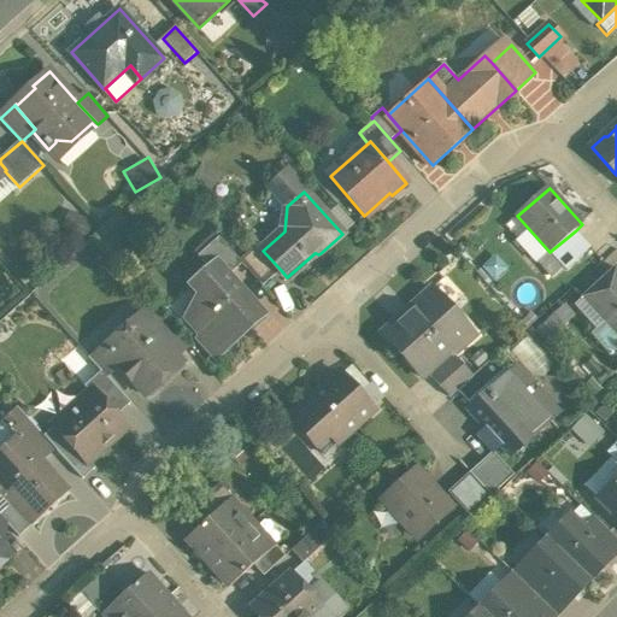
[(592,248),(576,230),(550,252),(566,271),(592,248)]
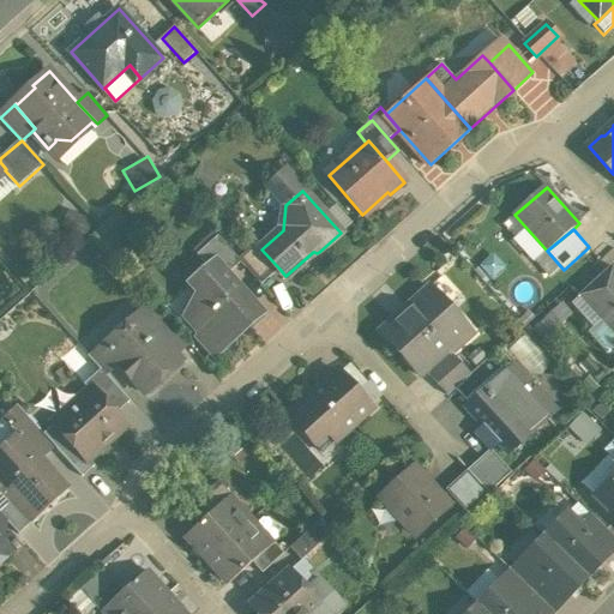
[(238,260),(217,236),(197,254),(208,266),(212,262),(226,276),(240,263),(238,260)]
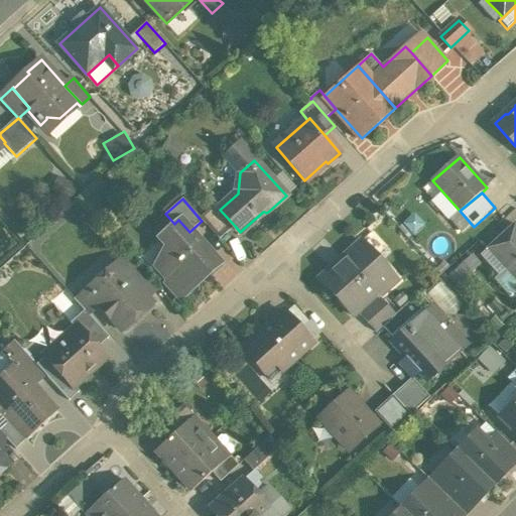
[(217,204),(200,219),(202,221),(219,240),(235,226),(220,210),(221,209),(217,204)]
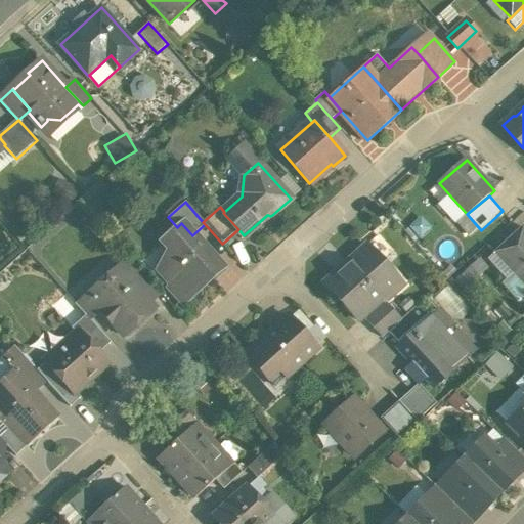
[(177,227),(162,242),(171,252),(168,255),(169,264),(160,272),(170,284),(184,300),(202,284),(205,287),(225,268),(211,252),(209,254),(192,235),(181,223),(177,227)]
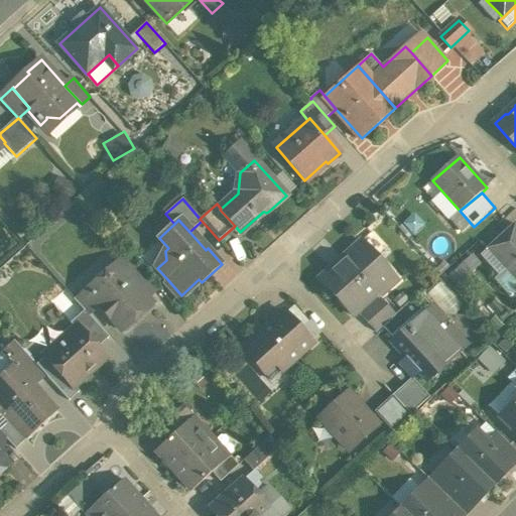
[(515,228),(514,226),(488,250),(515,281),(515,228)]
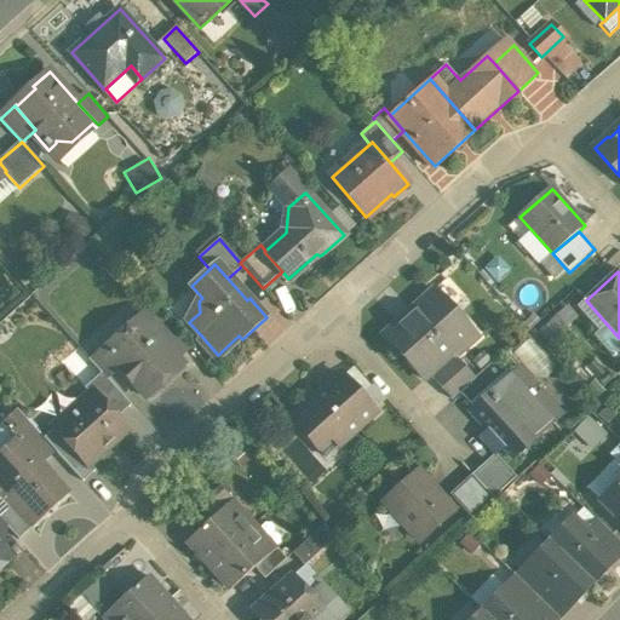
[(191,286),(166,309),(195,340),(201,336),(189,322),(200,313),(199,302),(202,298),(191,286)]
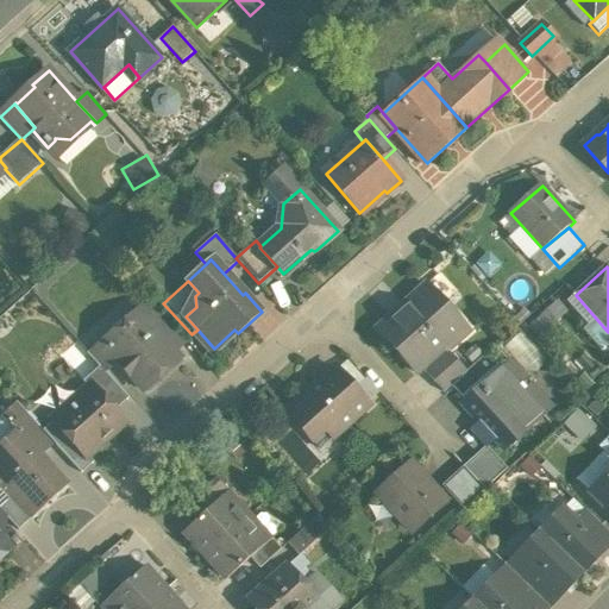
[(427,286),(377,330),(418,374),(445,349),(466,330),(427,286)]
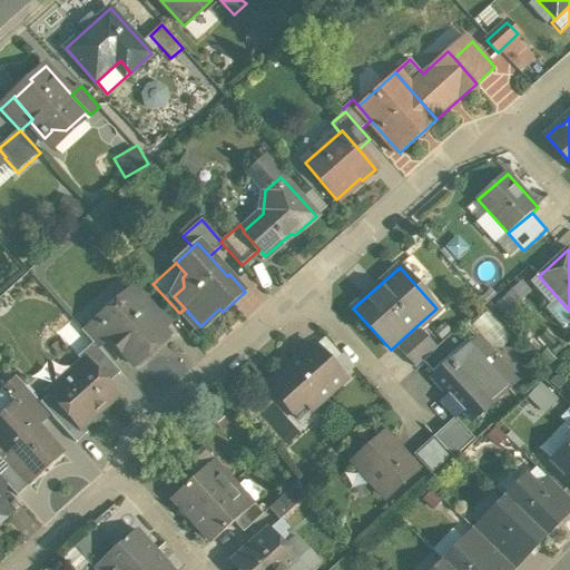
[(174,320),(148,290),(136,301),(163,330),(174,320)]
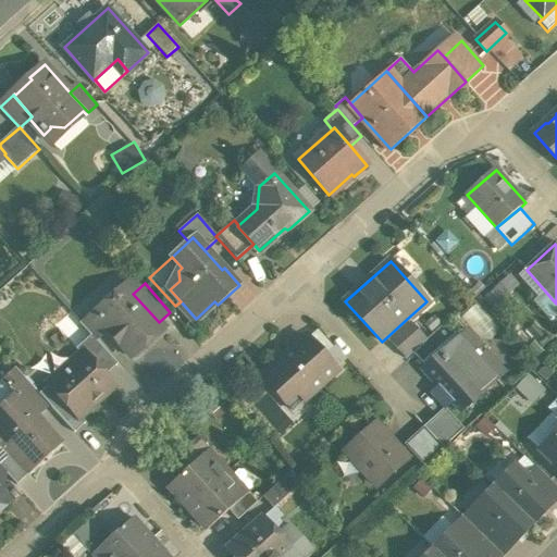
[(133,294),(128,288),(111,304),(118,309),(103,322),(109,330),(108,330),(133,357),(164,329),(159,322),(133,294)]
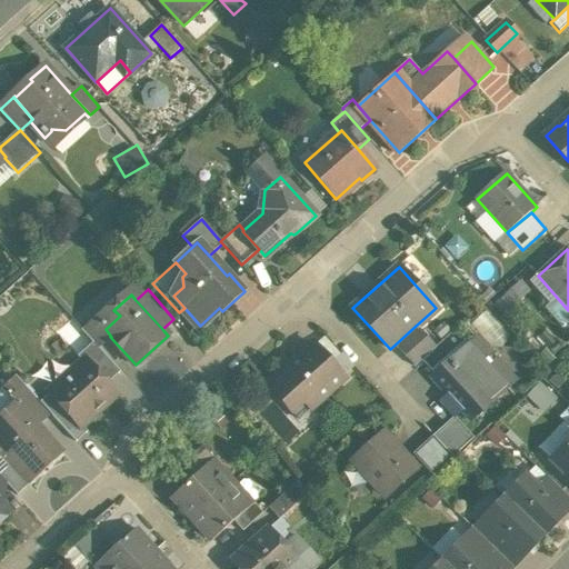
[(200,326),(185,308),(179,312),(195,330),(200,326)]
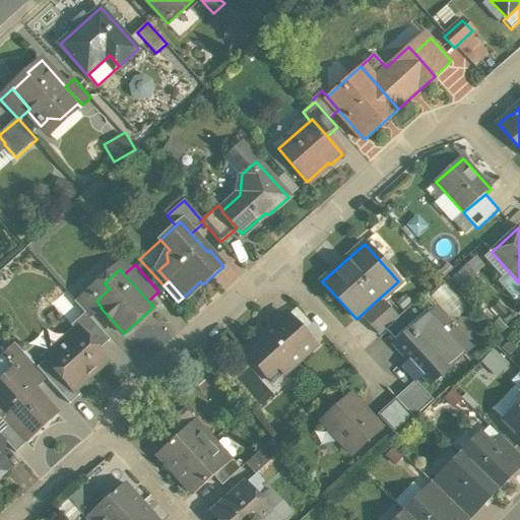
[(96,301),(86,290),(75,301),(85,313),(90,318),(101,308),(102,308),(96,301)]
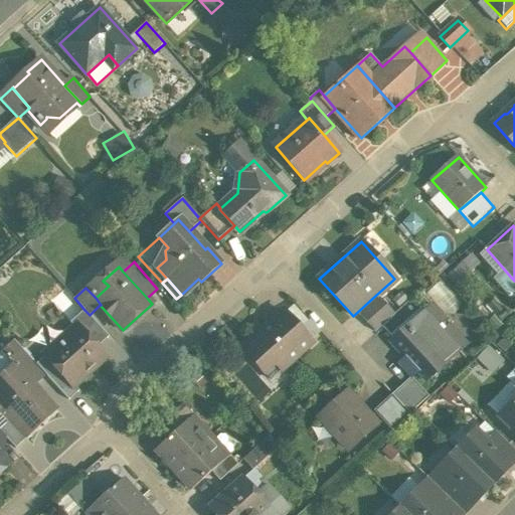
[(395,316),(376,295),(358,311),(360,313),(359,315),(376,333),(395,316)]
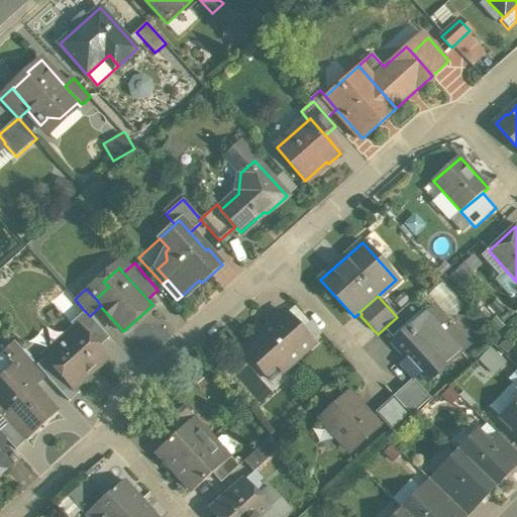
[(90,316),(85,311),(71,323),(77,329),(78,328),(97,349),(110,338),(90,316)]
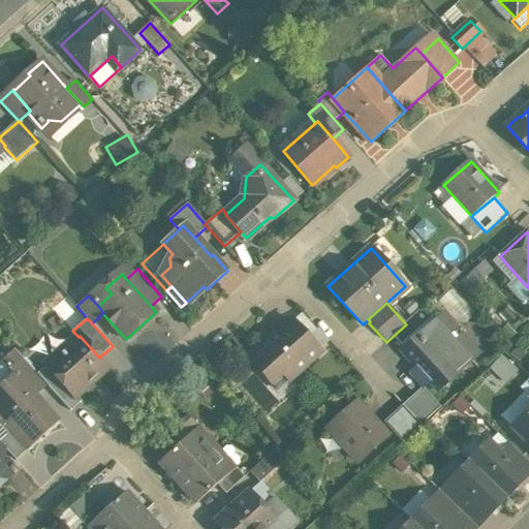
[(432,319),(401,345),(406,351),(421,339),(425,342),(439,330),(437,327),(438,327),(437,325),(432,319)]
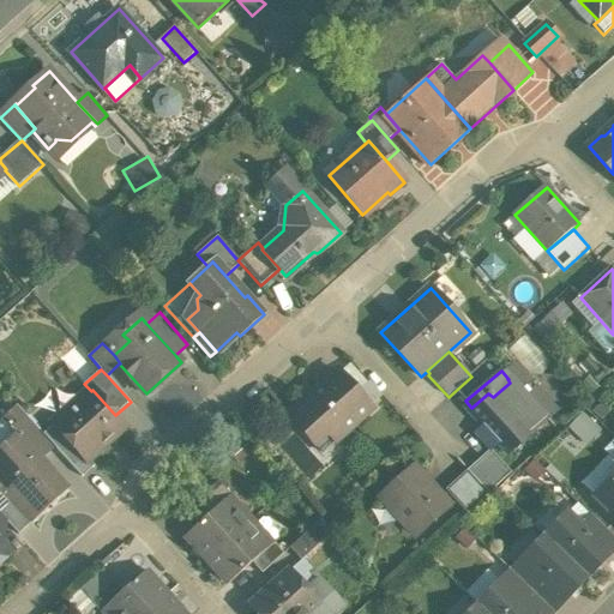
[(372,410),(338,372),(325,384),(324,383),(288,415),(308,438),(317,438),(323,432),(326,432),(332,438),(343,438),(360,423),(359,422),(372,410)]
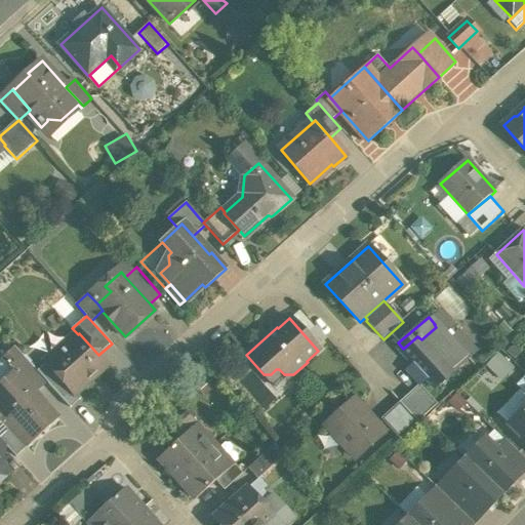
[(457,347),(435,322),(434,323),(435,324),(434,324),(436,327),(421,339),(417,336),(403,349),(399,353),(434,391),(468,359),(467,357),(457,347)]
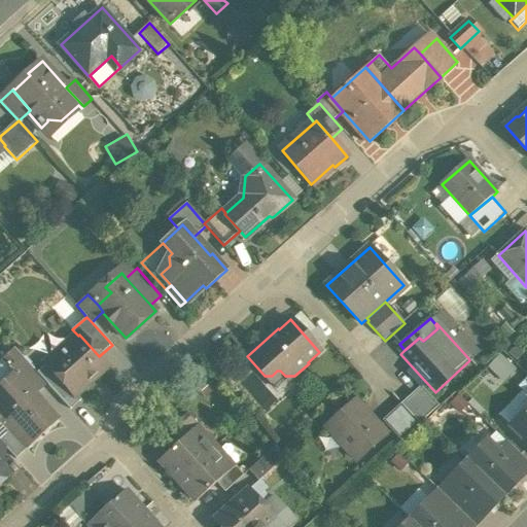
[(99,356),(79,335),(78,336),(46,364),(74,394),(75,393),(107,365),(99,356)]
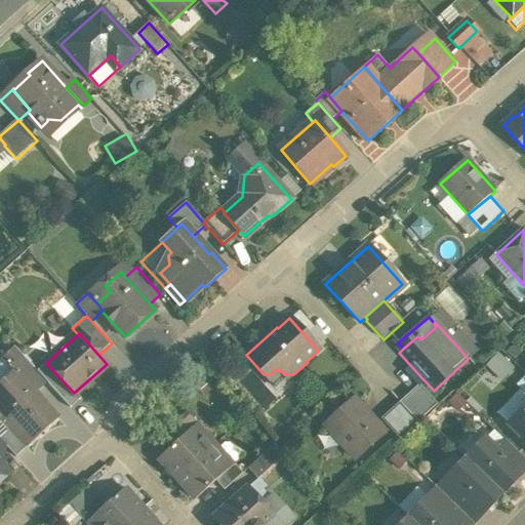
[(470,354),(461,344),(457,347),(467,357),(470,354)]
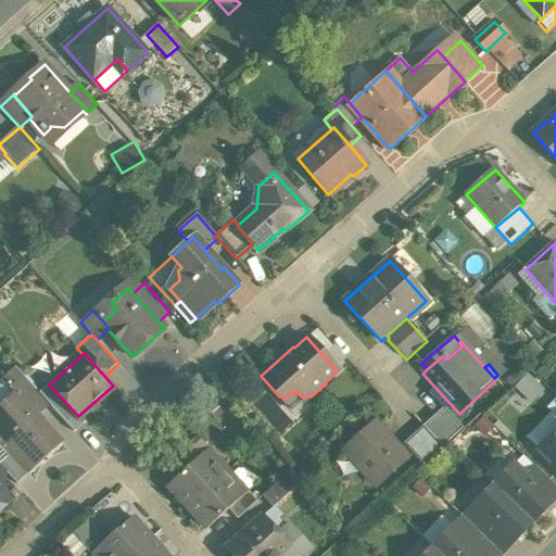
[(40,393),(24,376),(10,389),(14,393),(15,392),(37,417),(50,405),(40,393)]
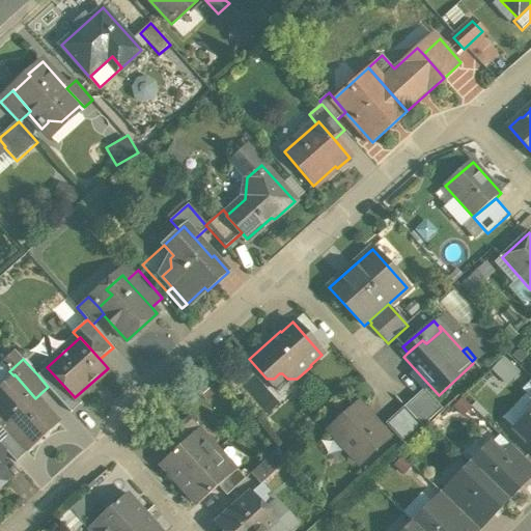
[(75,397),(47,367),(38,375),(48,387),(72,413),(81,402),(76,396),(75,397)]
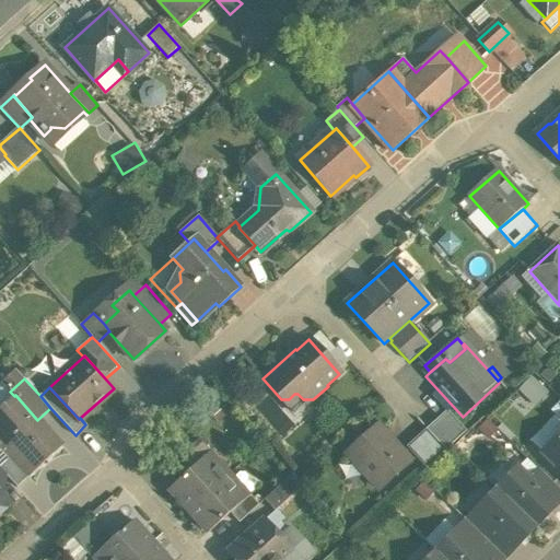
[(37,420),(15,395),(14,396),(0,408),(0,443),(11,456),(28,476),(62,446),(37,420)]
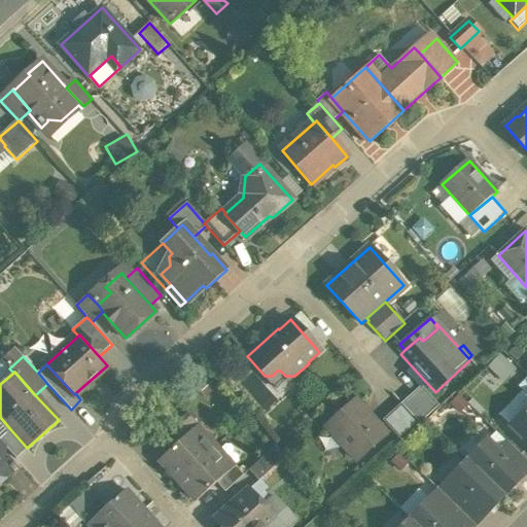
[(437,408),(420,387),(399,405),(418,425),(437,408)]
